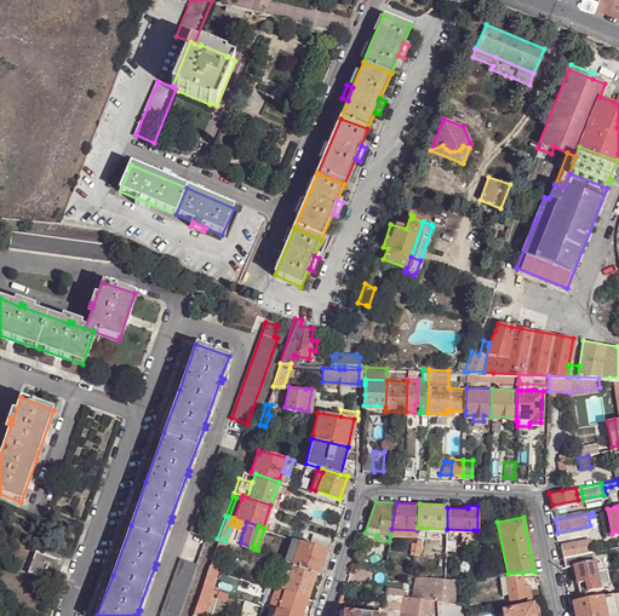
[(240,542),(244,529),(238,527),(234,541),(240,542)]
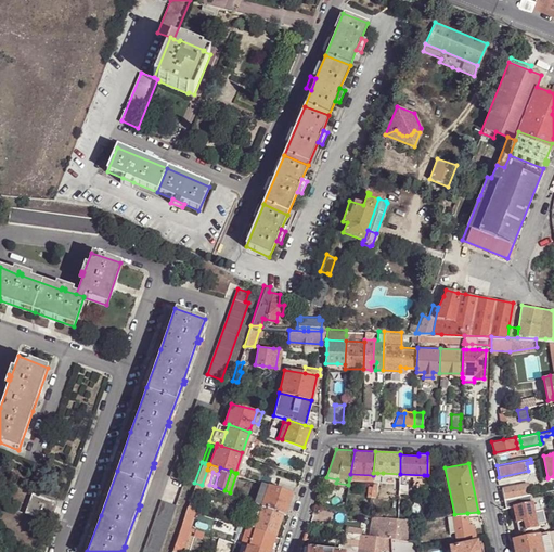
[(275,486),(293,491),(295,482),(279,477),(277,483),(275,486)]
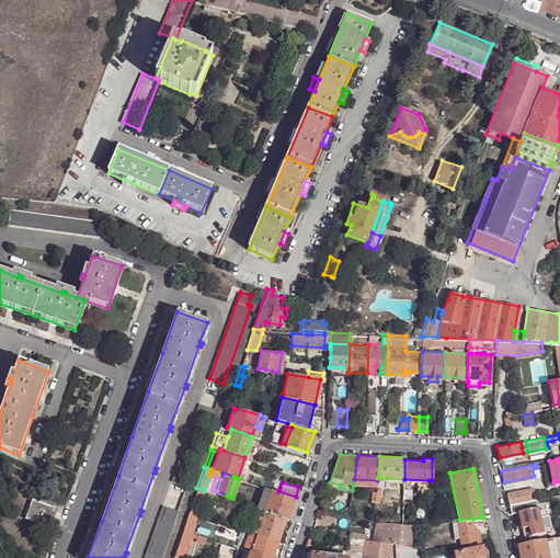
[(258,508),(264,510),(271,489),(264,487),(258,508)]
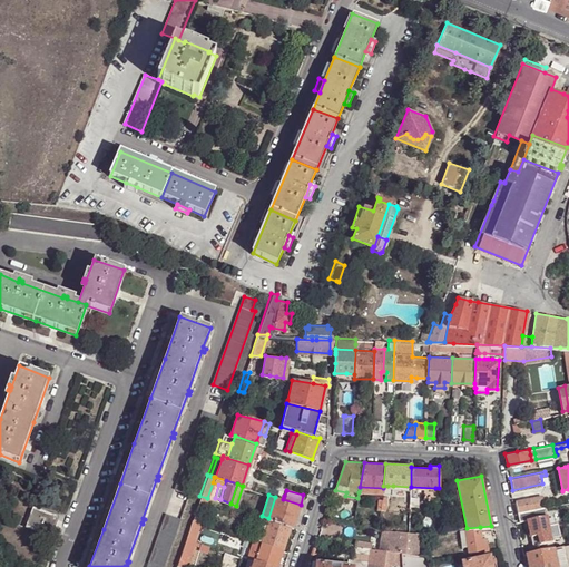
[(517,511),(545,506),(542,495),(514,500),(517,511)]
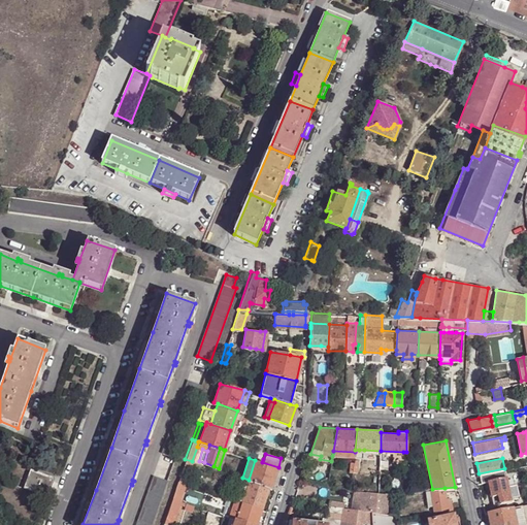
[(185,459),(177,480),(185,483),(192,461),(185,459)]
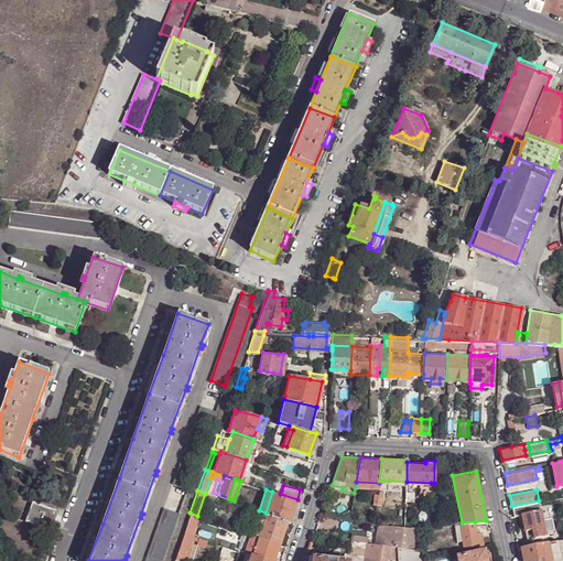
[(272,492),(266,513),(288,519),(290,520),(298,499),(280,494),(274,492),(272,492)]
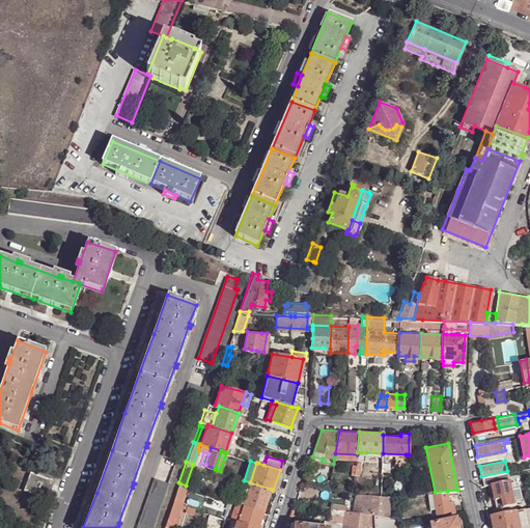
[(509,478),(507,471),(481,476),(483,484),(491,482),(509,478)]
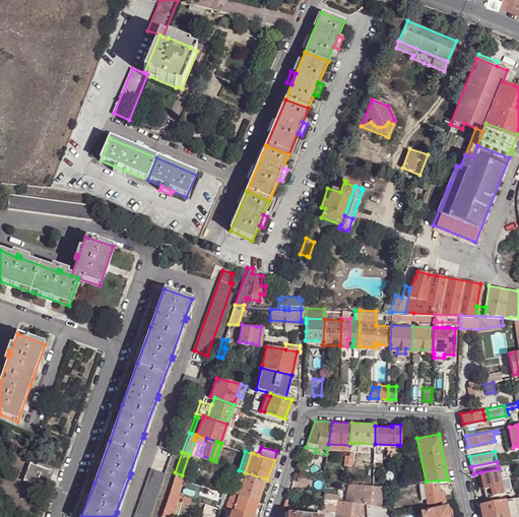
[(30,465),(26,479),(46,487),(51,472),(30,465)]
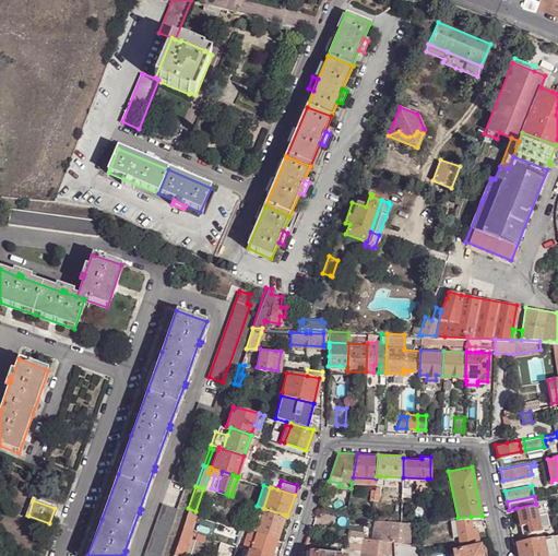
[(144,555),(159,555),(177,508),(164,503),(144,555)]
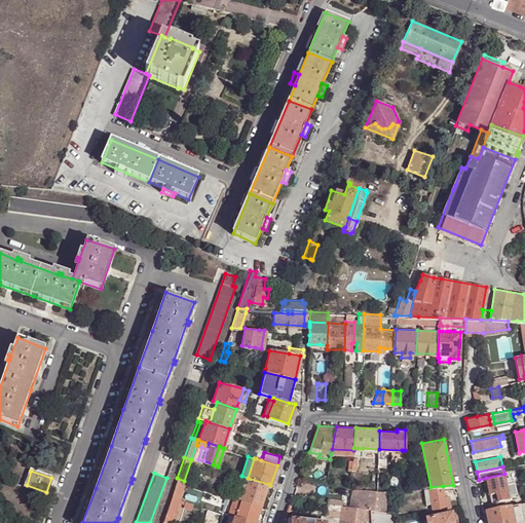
[(504,474),(486,478),(490,493),(496,492),(498,500),(509,498),(509,494),(507,482),(504,477),(504,474)]
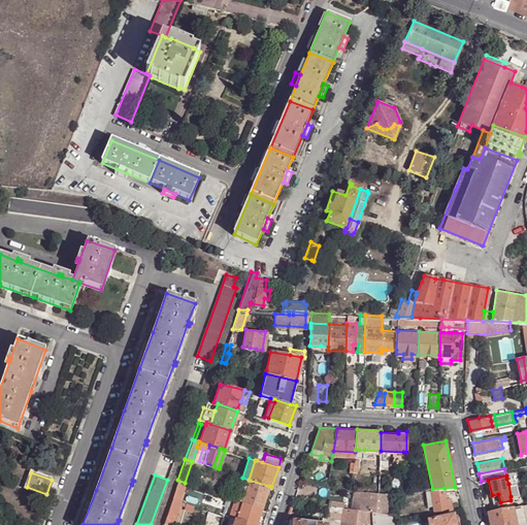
[(232,498),(234,498),(241,501),(249,480),(242,478),(239,477),(232,498)]
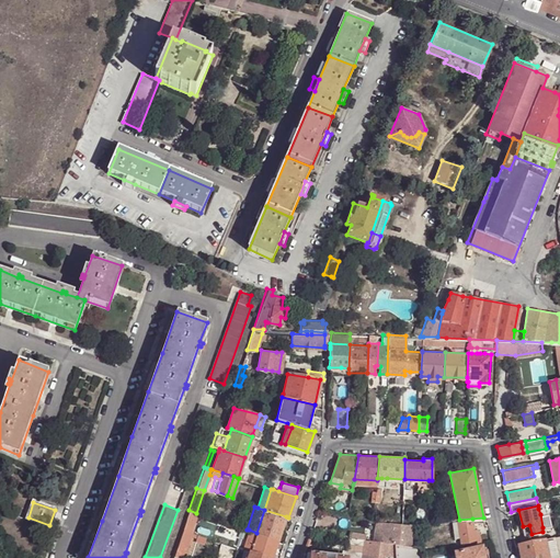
[(189,510),(186,517),(195,520),(197,513),(196,513),(189,510)]
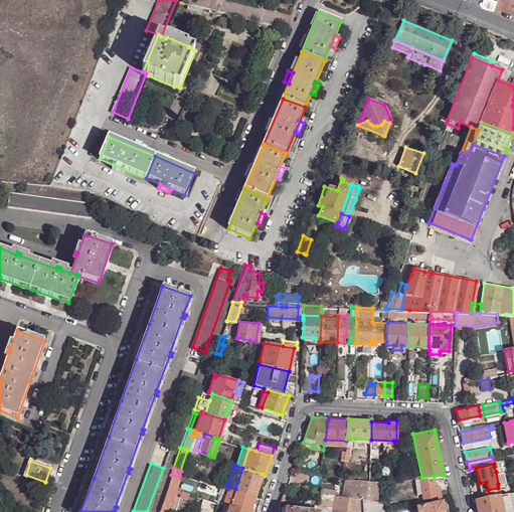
[(242,468),(235,489),(255,496),(263,474),(242,468)]
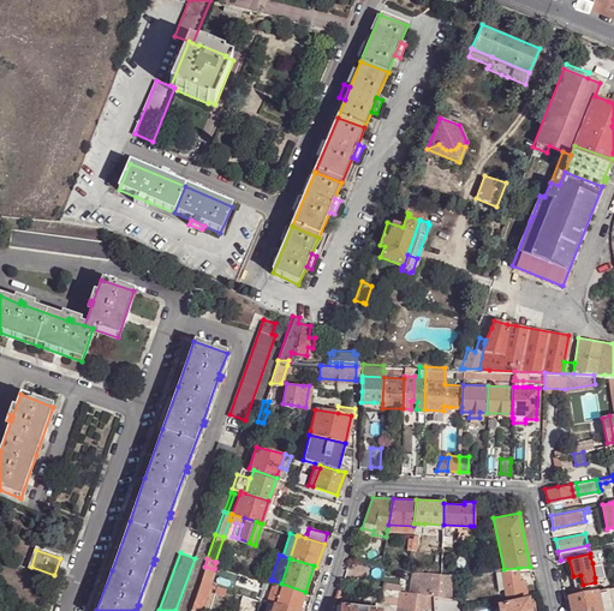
[(427,570),(441,574),(441,568),(409,562),(409,568),(413,569),(419,570),(427,570)]
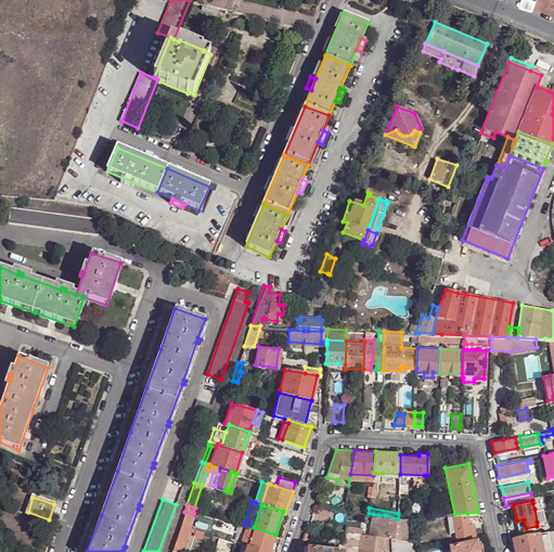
[(540,508),(535,509),(537,522),(545,521),(542,508),(540,508)]
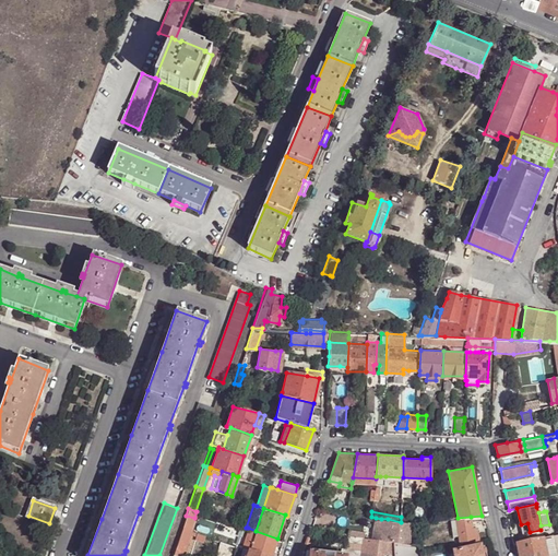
[(186,516),(181,527),(190,529),(194,518),(186,516)]
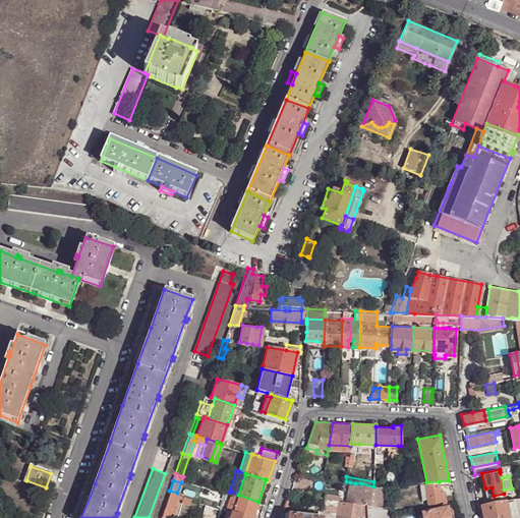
[(441,494),(439,481),(426,482),(424,482),(423,483),(426,499),(427,504),(446,501),(445,494),(441,494)]
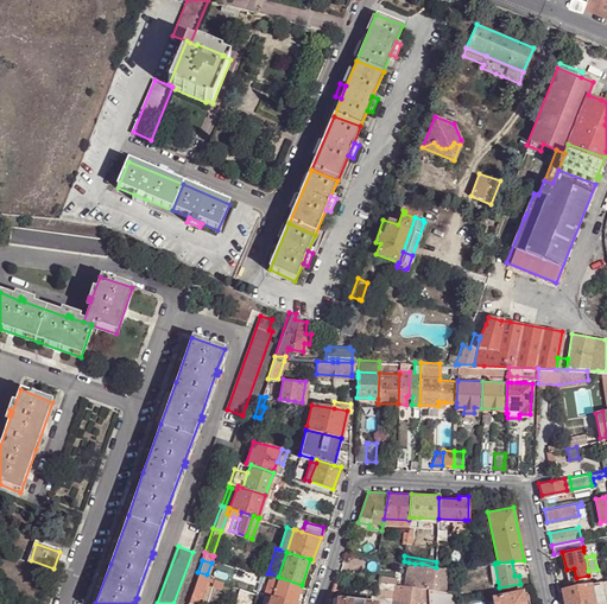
[(446,574),(446,566),(436,567),(422,564),(415,564),(409,563),(405,583),(419,585),(429,586),(446,589),(446,574)]
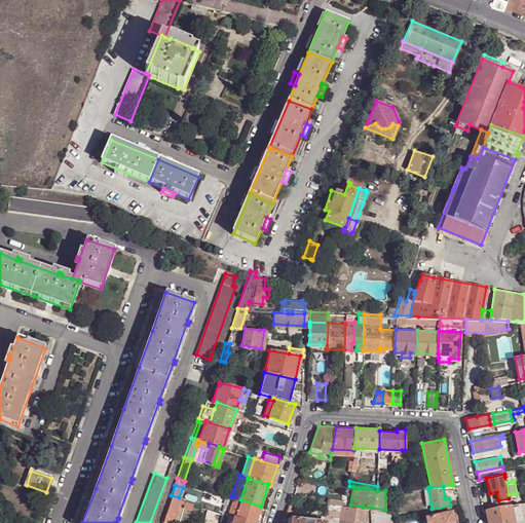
[(496,492),(490,493),(491,501),(498,500),(496,492)]
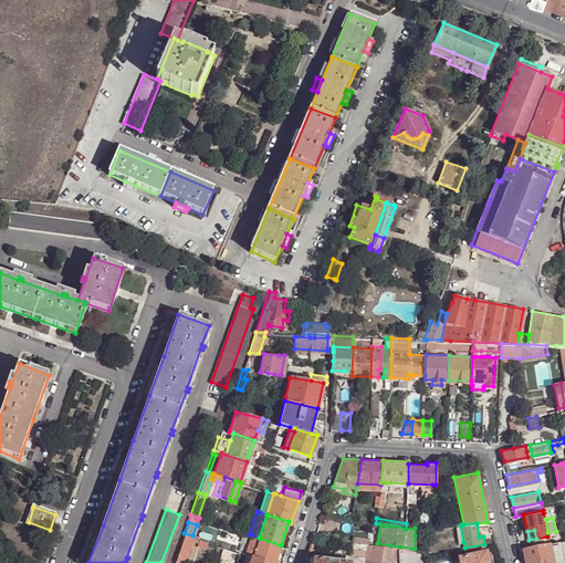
[(184,533),(175,560),(184,562),(185,562),(191,539),(192,535),(184,533)]
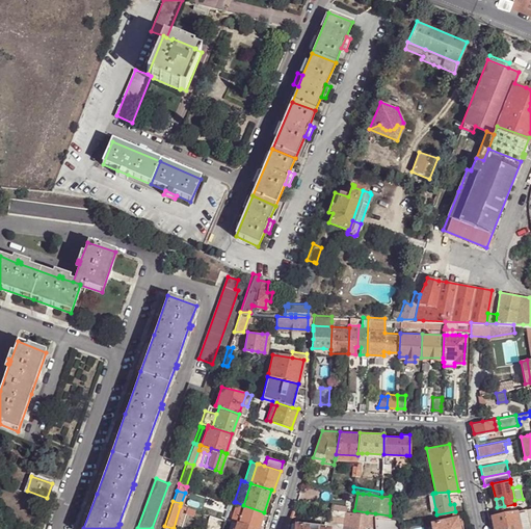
[(236,502),(231,520),(237,522),(243,505),(236,502)]
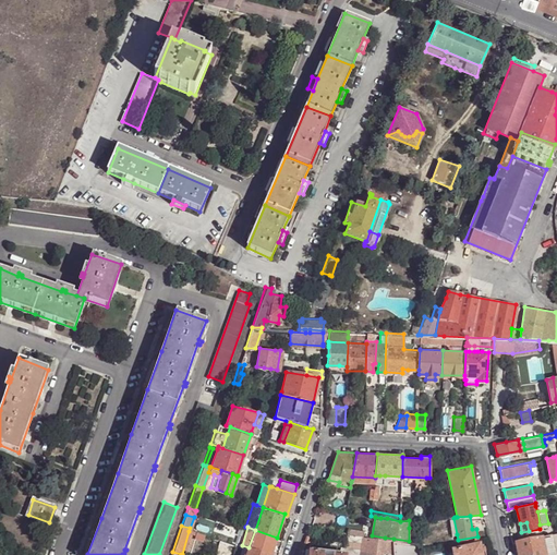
[(255,530),(249,547),(270,554),(277,538),(255,530)]
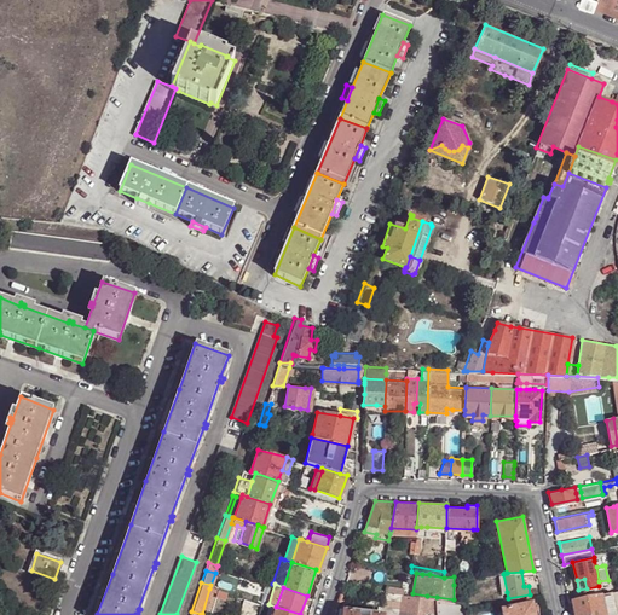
[(616,614),(612,591),(600,593),(605,614),(616,614)]
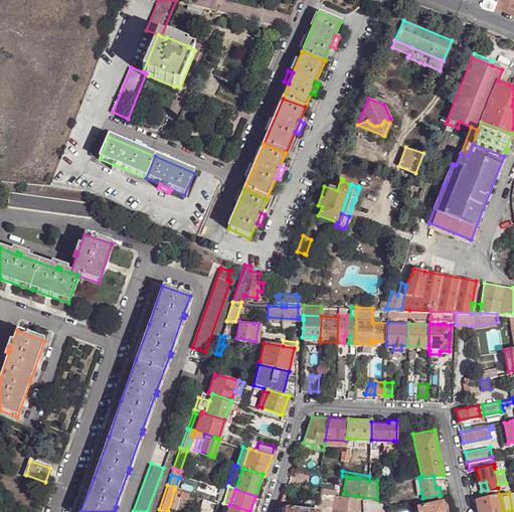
[(339,511),(340,511),(343,494),(334,493),(332,499),(331,505),(331,511),(339,511)]
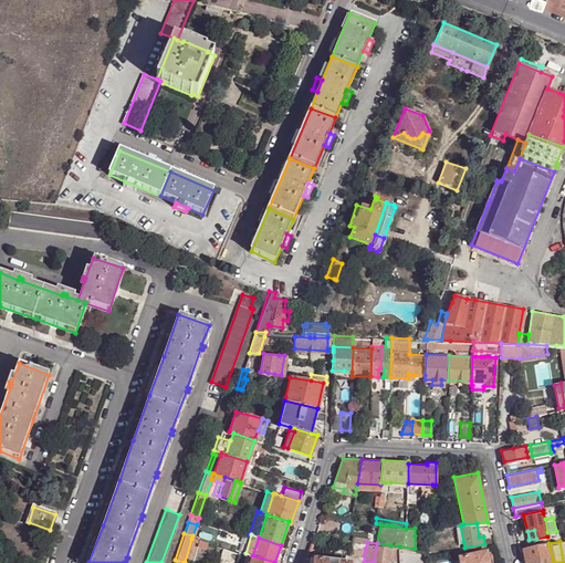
[(390,545),(377,543),(374,562),(387,562),(388,556),(390,545)]
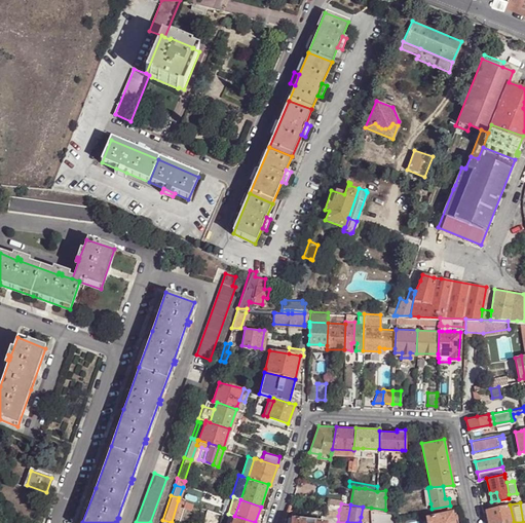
[(514,522),(510,505),(485,510),(487,522),(514,522)]
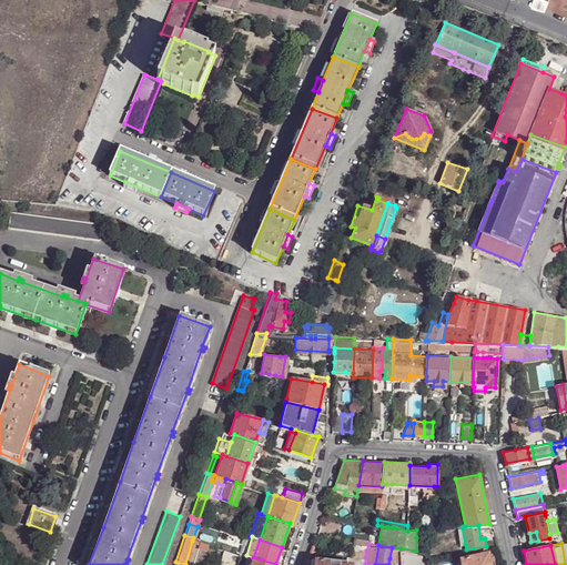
[(401,560),(401,548),(392,547),(390,558),(395,560),(401,560)]
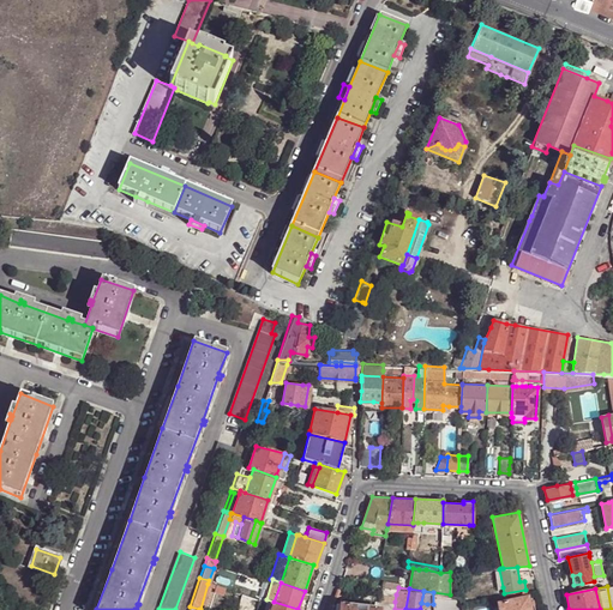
[(462,609),(461,601),(460,596),(450,595),(433,592),(433,604),(433,609),(462,609)]
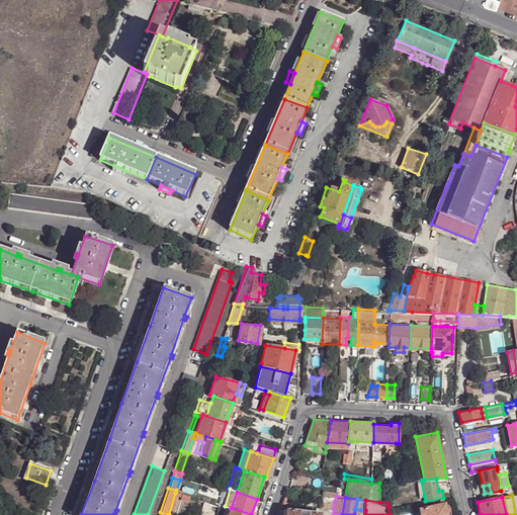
[(447,514),(445,507),(444,504),(420,509),(421,514),(447,514)]
